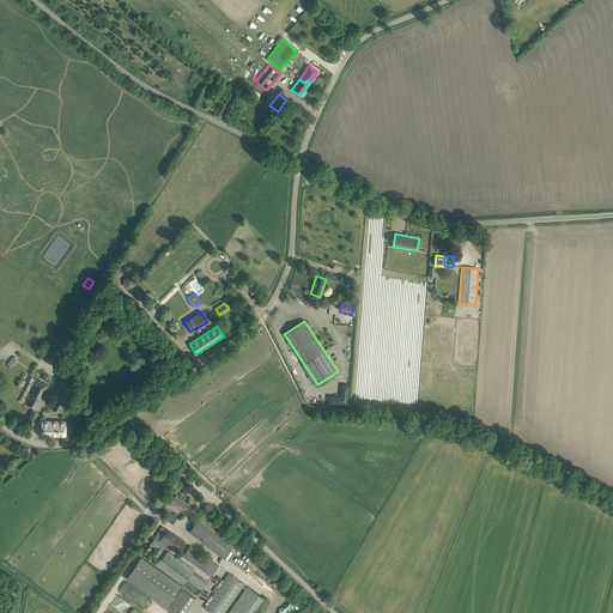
[(55,396),(66,400),(72,386),(78,372),(67,368),(55,396)]
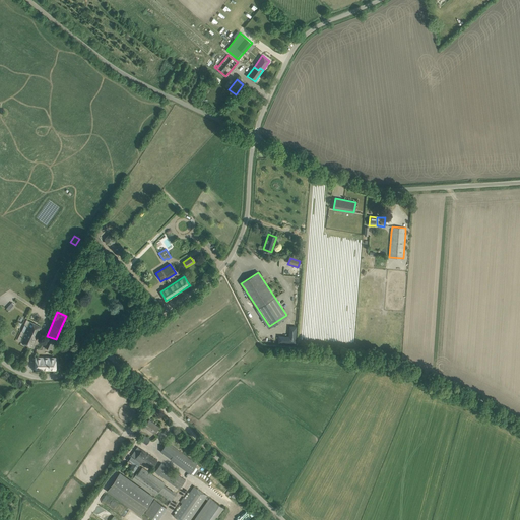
[(41,327),(37,325),(26,320),(24,325),(28,327),(26,330),(23,329),(17,340),(31,346),(41,327)]
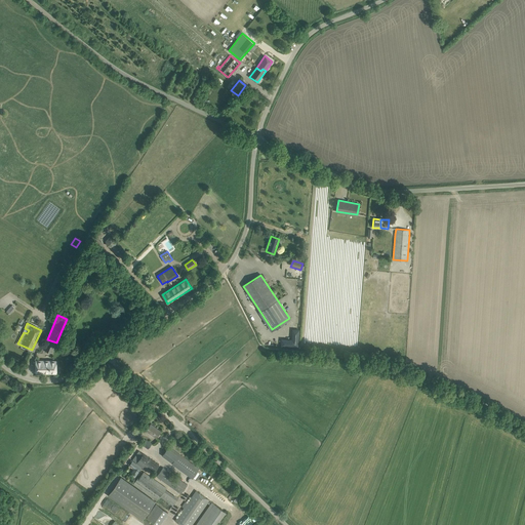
[(299,330),(293,330),(293,340),(282,339),(282,346),(298,347),(299,330)]
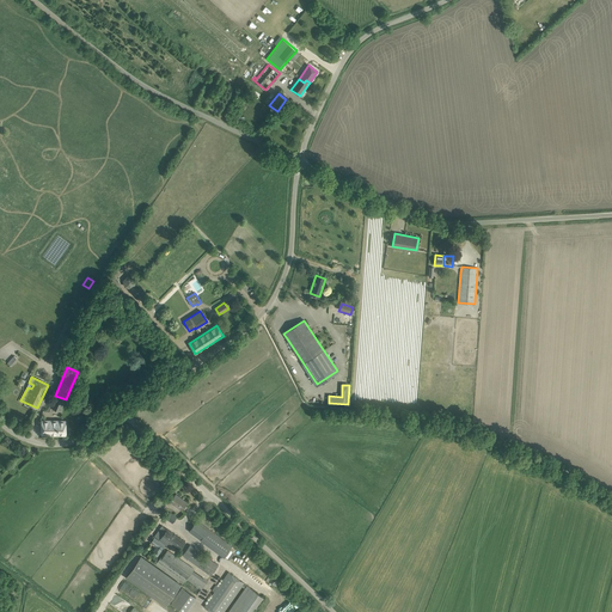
[(61,411),(66,402),(66,399),(55,396),(50,407),(61,411)]
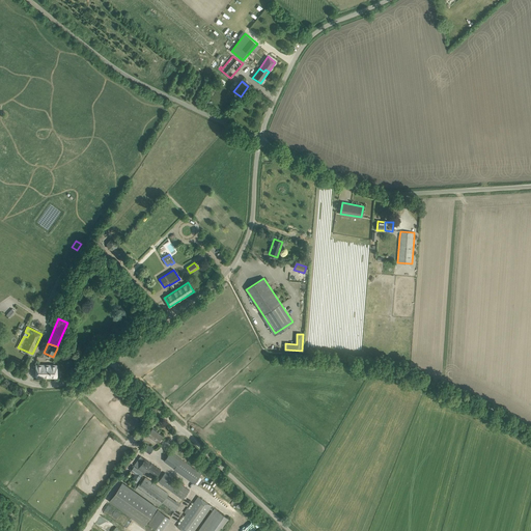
[(57,365),(40,365),(40,360),(35,360),(36,365),(36,376),(57,378),(57,365)]
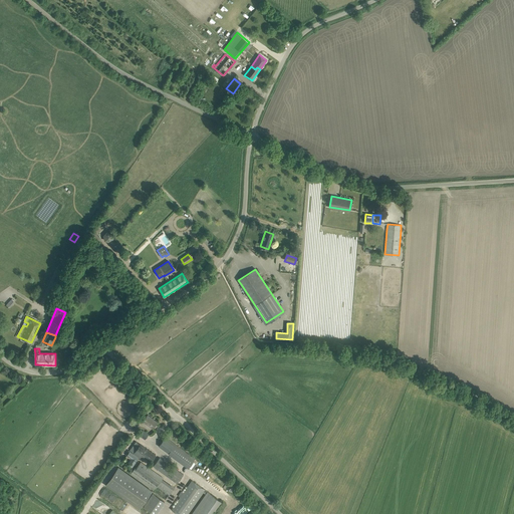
[(153,428),(157,421),(148,415),(143,421),(153,428)]
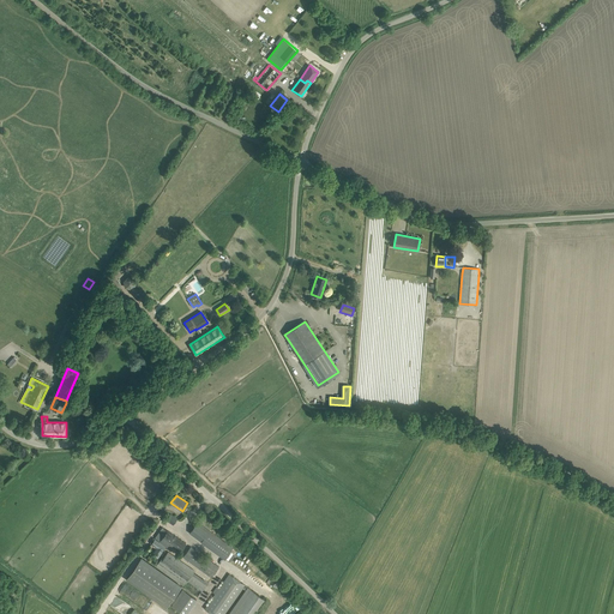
[(169,513),(166,519),(174,524),(178,518),(169,513)]
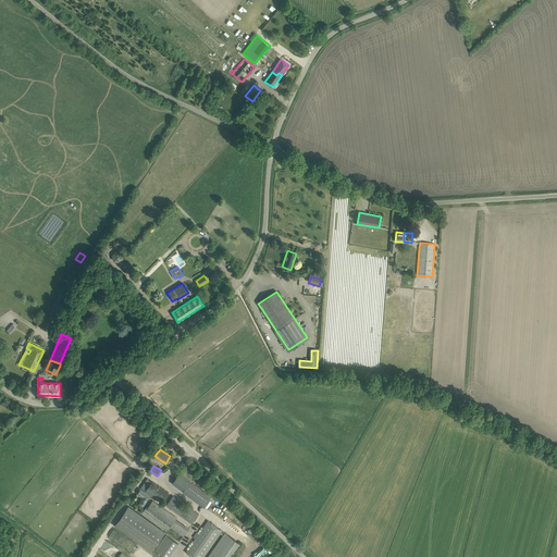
[(210,499),(177,475),(172,483),(203,507),(210,499)]
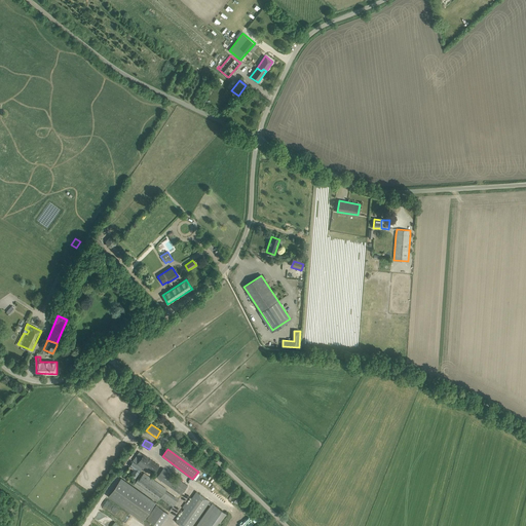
[(159,465),(144,454),(137,463),(146,470),(148,467),(154,472),(159,465)]
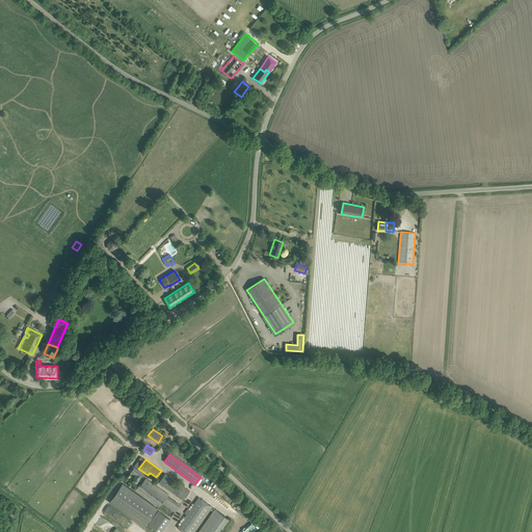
[(134,467),(131,472),(135,475),(132,480),(137,483),(143,474),(134,467)]
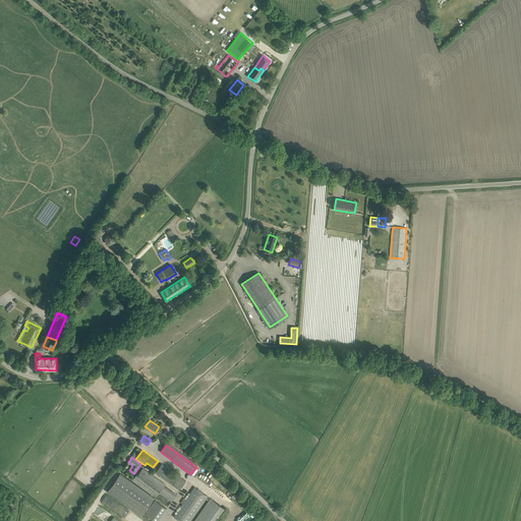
[(162,463),(156,472),(179,489),(186,480),(179,476),(180,473),(176,470),(175,473),(162,463)]
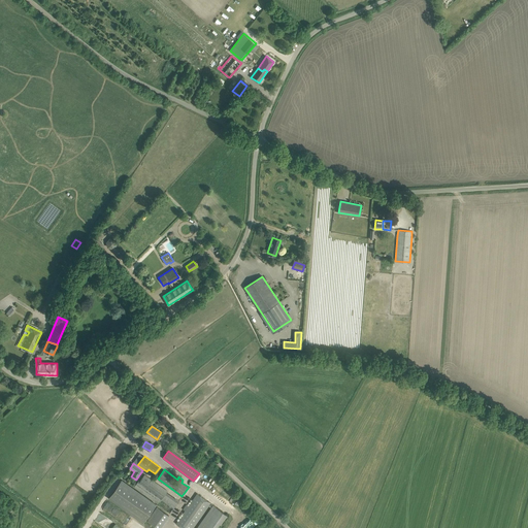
[(138,481),(134,487),(158,504),(158,505),(169,514),(179,501),(167,492),(167,490),(144,474),(140,481),(138,481)]
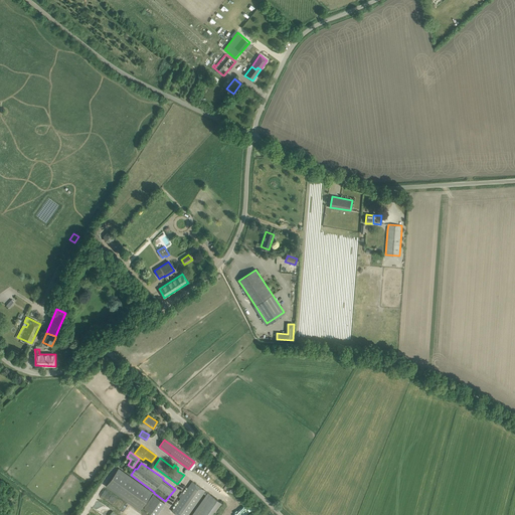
[(152,492),(118,468),(106,486),(140,510),(152,492)]
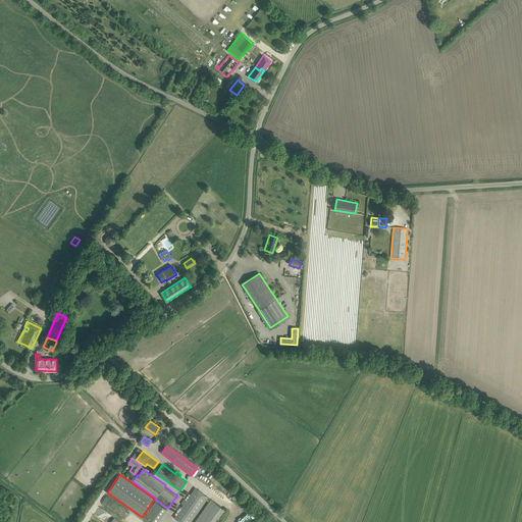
[(239,521),(241,520),(195,487),(187,500),(185,499),(180,504),(183,505),(173,518),(179,521),(190,521),(206,500),(209,502),(194,521),(239,521)]
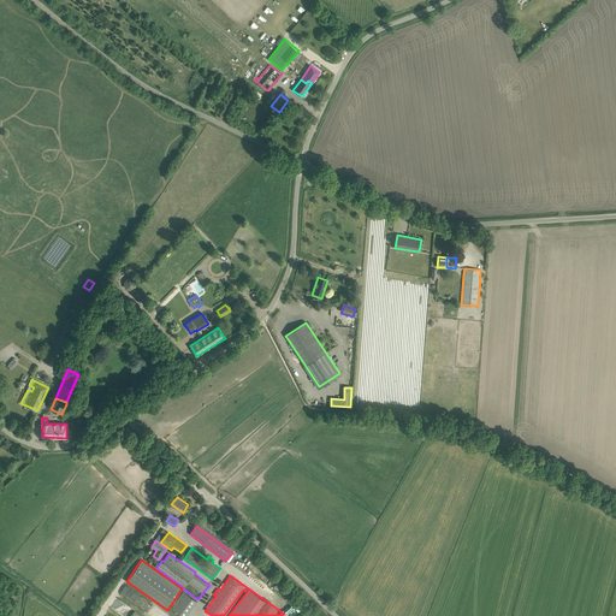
[(187,615),(197,602),(183,591),(171,606),(184,615),(187,615)]
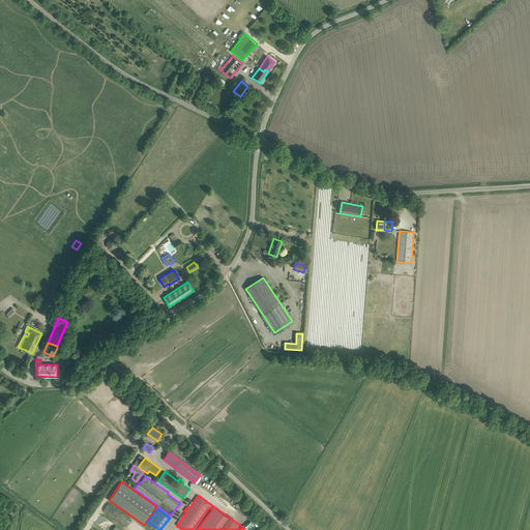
[(246,520),(255,528),(261,522),(252,513),(246,520)]
